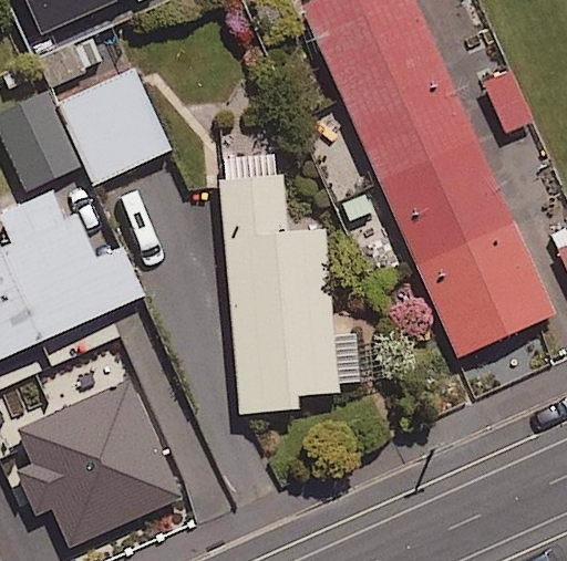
[(109,29),(96,0),(16,0),(9,2),(32,60),(109,29)]
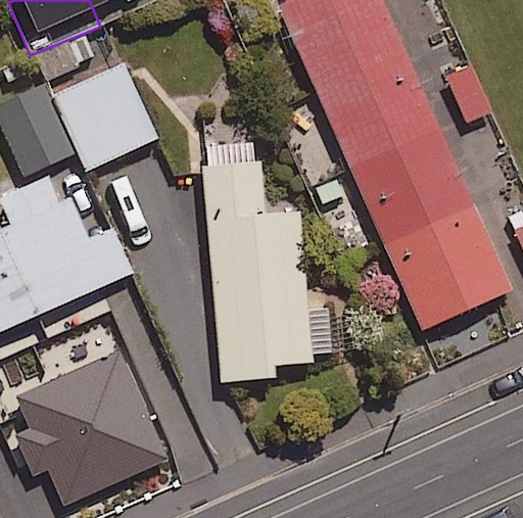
[(509,291),(379,0),(294,0),(278,7),(421,330),(509,291)]
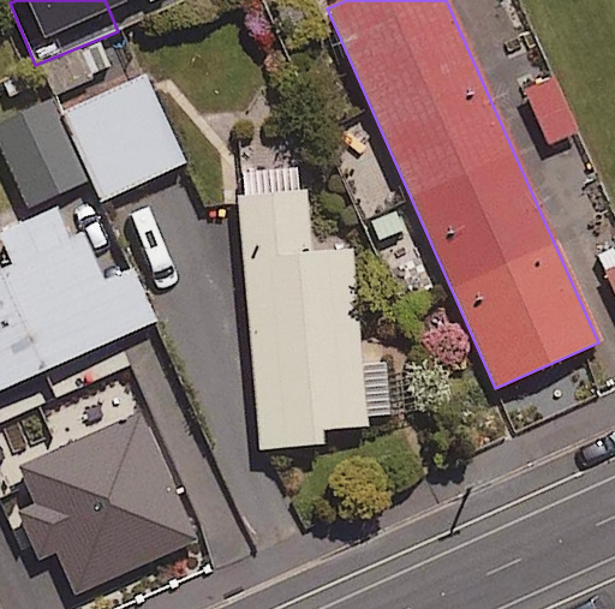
[(112,70),(100,46),(42,73),(54,97),(112,70)]
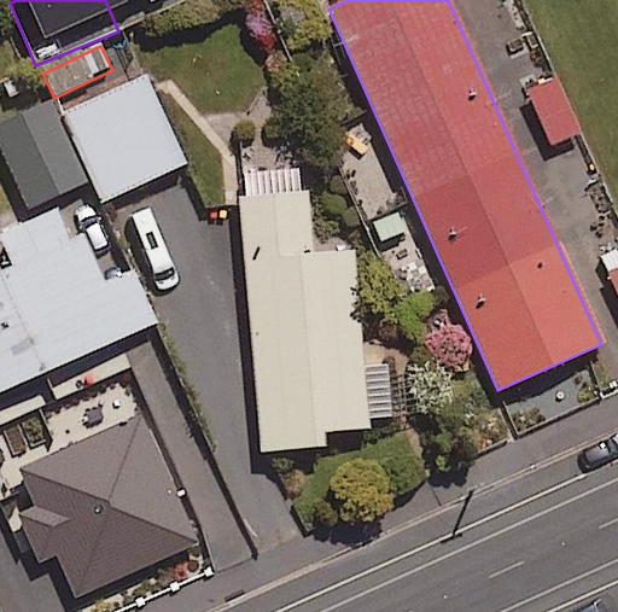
[(185,164),(145,77),(64,115),(103,202),(185,164)]
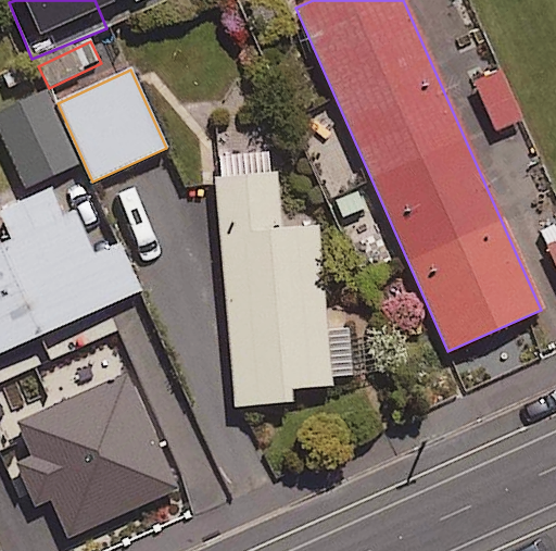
[(502,71),(470,85),(493,134),(523,120),(502,71)]
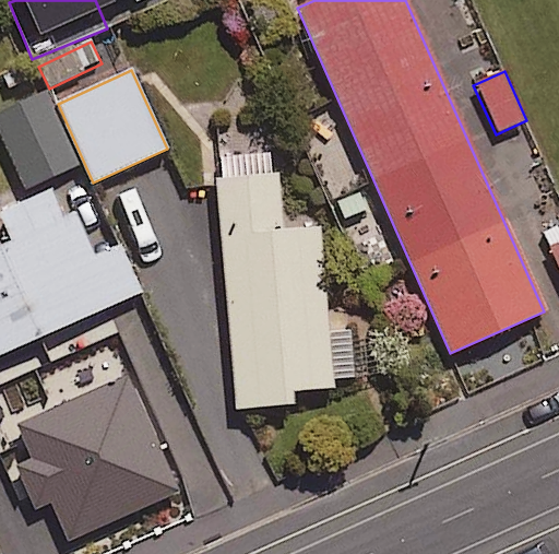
[(78,166),(46,94),(0,114),(0,131),(25,189),(78,166)]
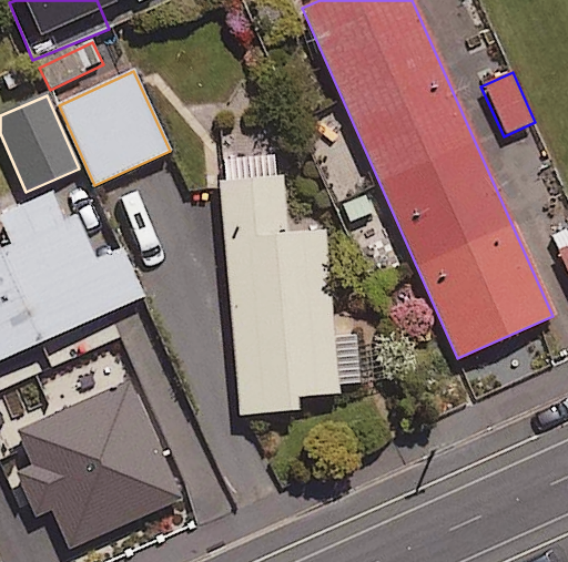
[(286,233),(281,174),(219,180),(241,415),(298,409),(297,397),(362,390),(356,325),(333,327),(324,230),(286,233)]
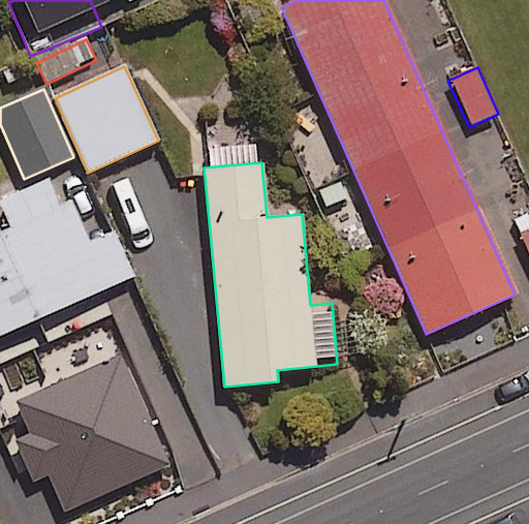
[(112,233),(88,244),(68,198),(59,203),(49,180),(0,201),(0,208),(9,228),(0,233),(0,335),(131,277),(112,233)]
